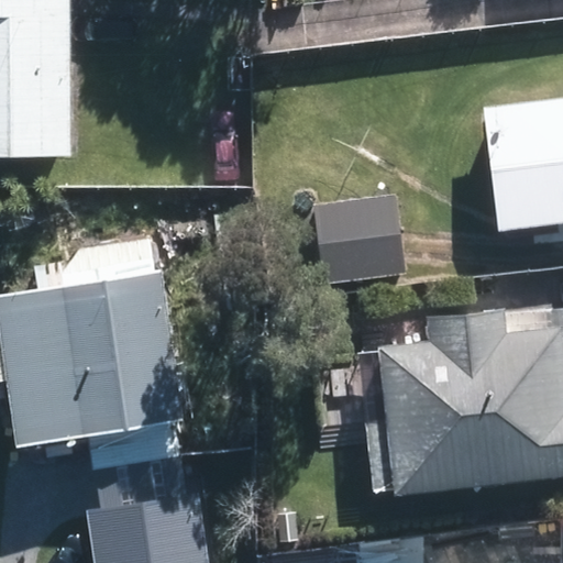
[(0,0),(0,157),(73,157),(70,0),(0,0)]
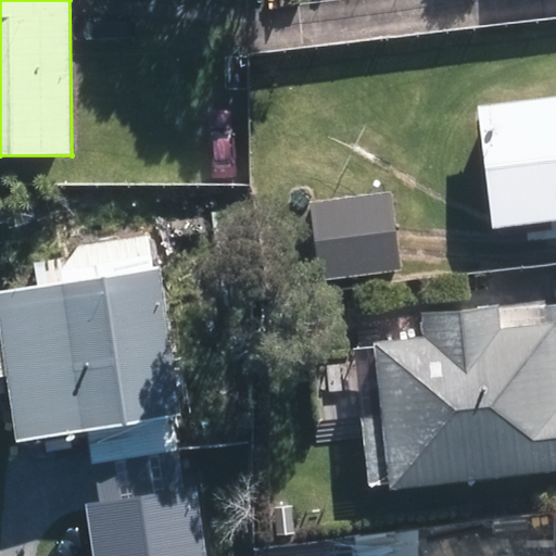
[(555,104),(488,113),(498,203),(555,196),(555,104)]
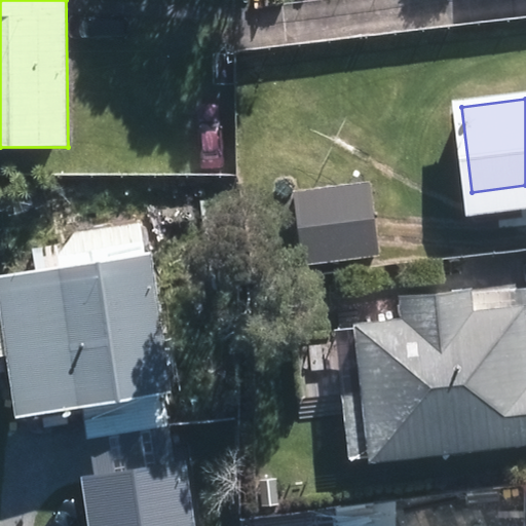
[(373,187),(299,196),(307,259),(381,251),(373,187)]
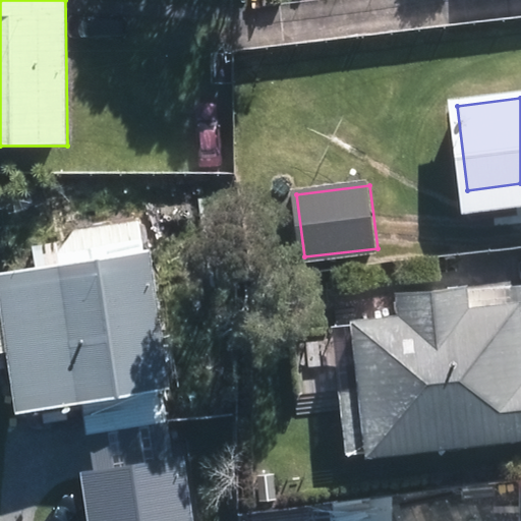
[(143,265),(11,288),(34,414),(166,391),(143,265)]
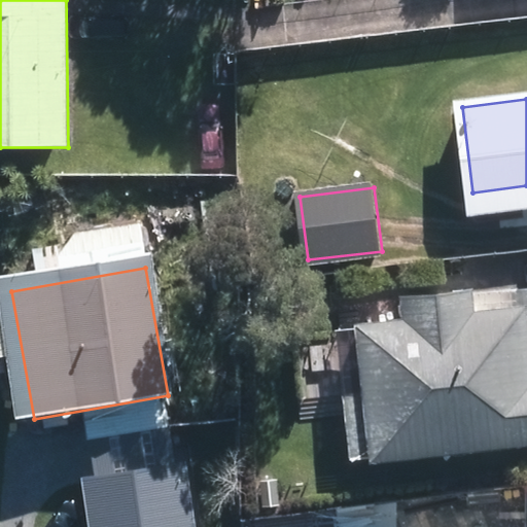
[(526,305),(337,324),(351,461),(526,443),(526,305)]
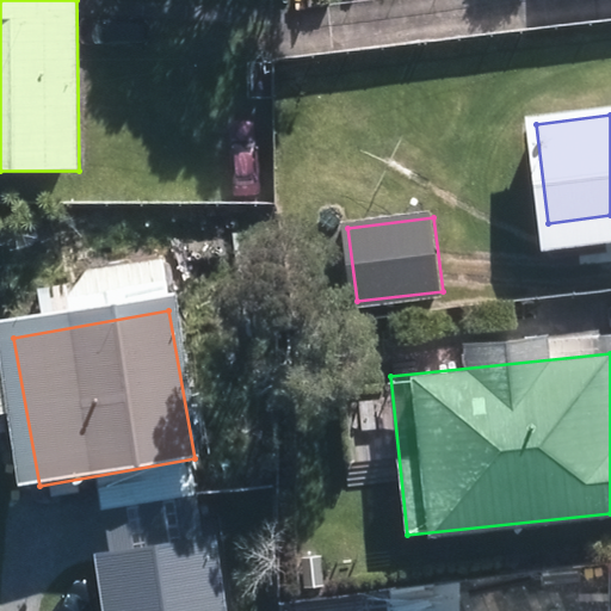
[(226,610),(217,551),(112,567),(118,610),(226,610)]
